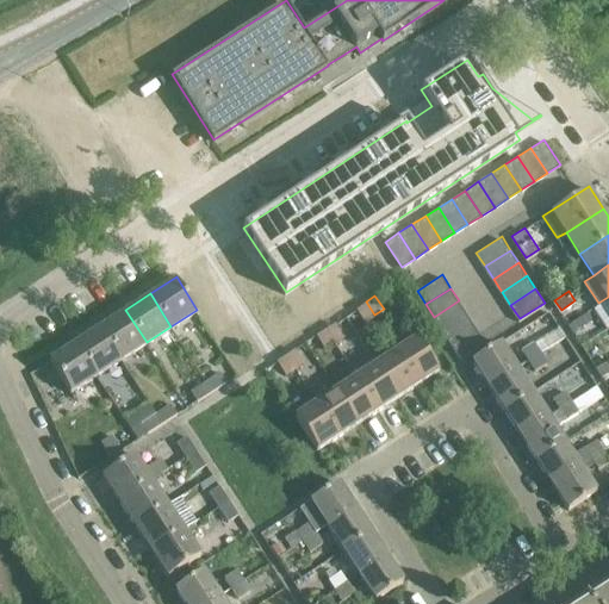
[(434,317),(442,330),(467,313),(459,300),(434,317)]
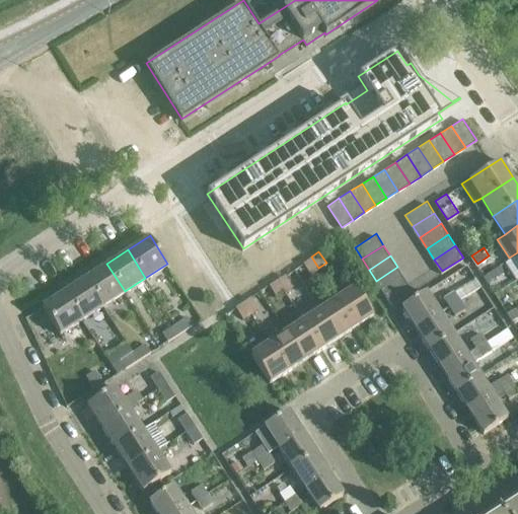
[(318,268),(311,257),(303,261),(311,273),(318,268)]
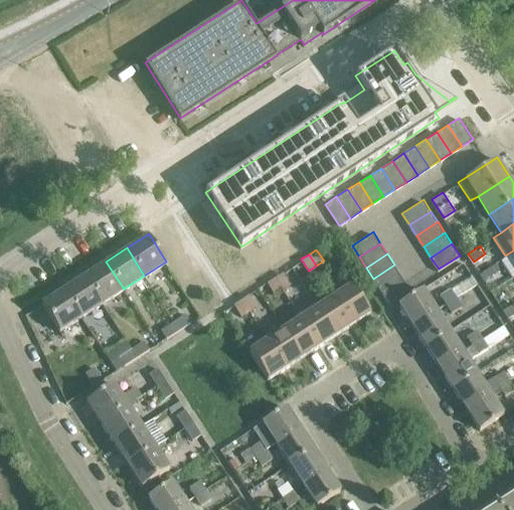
[(106,262),(84,275),(103,302),(124,289),(106,262)]
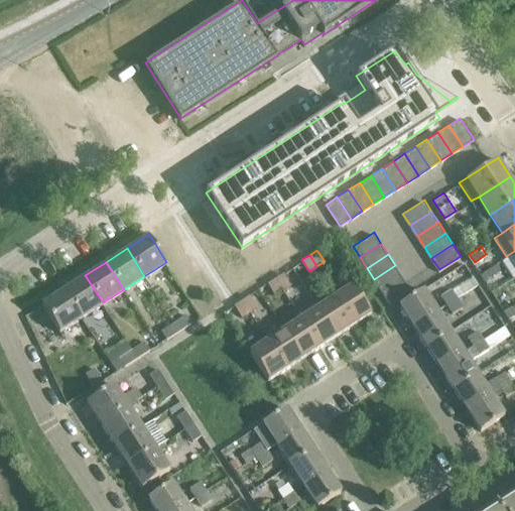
[(381,290),(402,276),(395,265),(374,279),(381,290)]
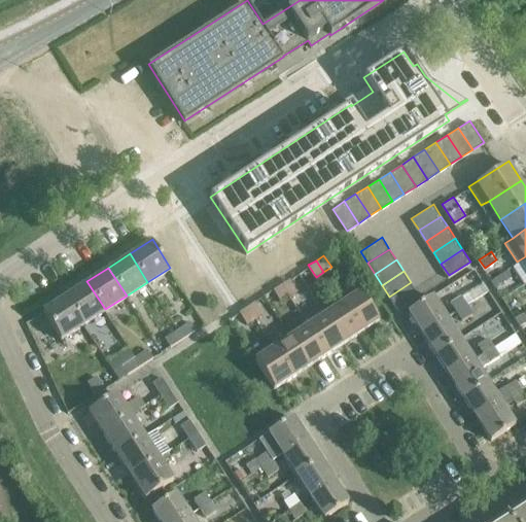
[(289,277),(281,282),(288,294),(296,289),(289,277)]
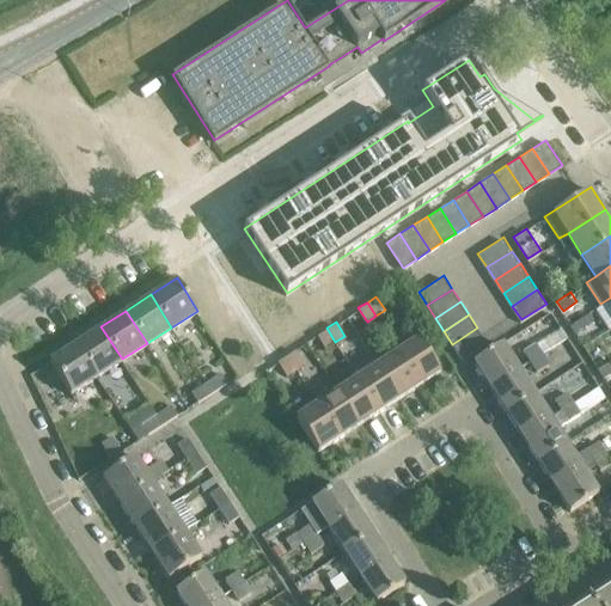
[(101,326),(75,342),(97,375),(122,359),(101,326)]
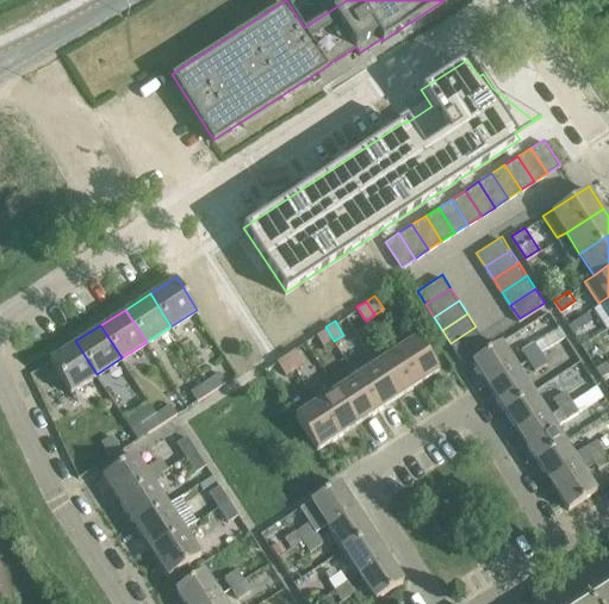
[(541,349),(566,335),(559,325),(535,340),(541,349)]
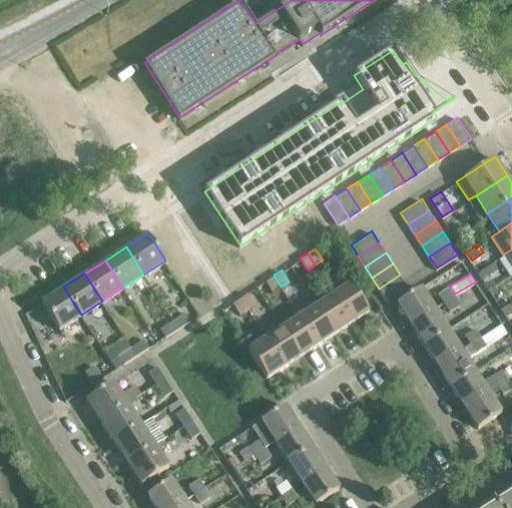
[(281,287),(274,275),(267,280),(274,292),(281,287)]
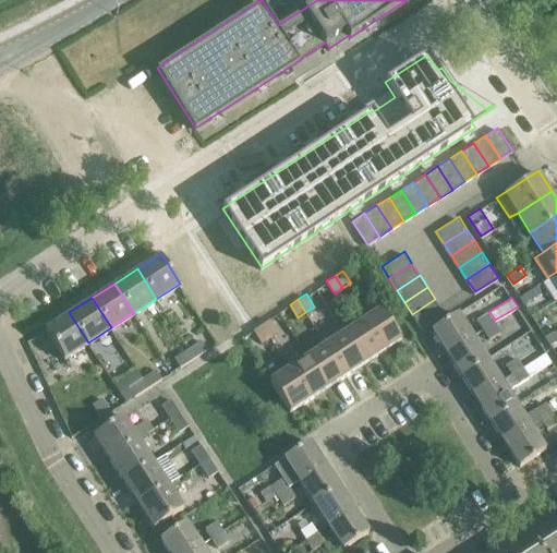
[(435,299),(412,314),(421,326),(444,312),(435,299)]
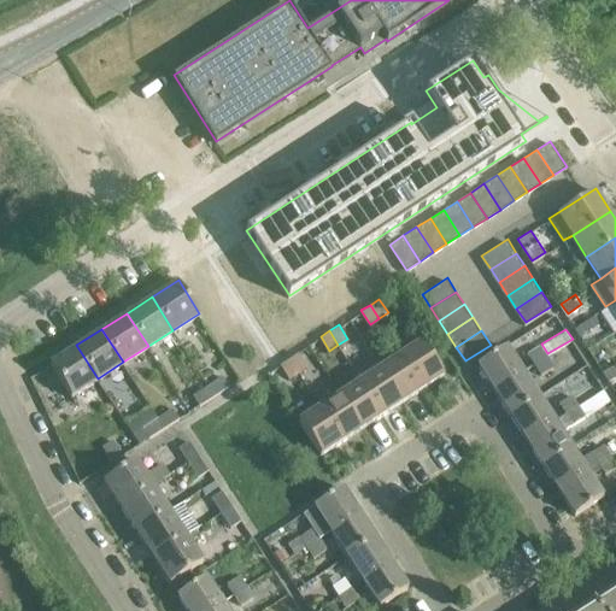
[(421,339),(400,352),(422,386),(444,372),(421,339)]
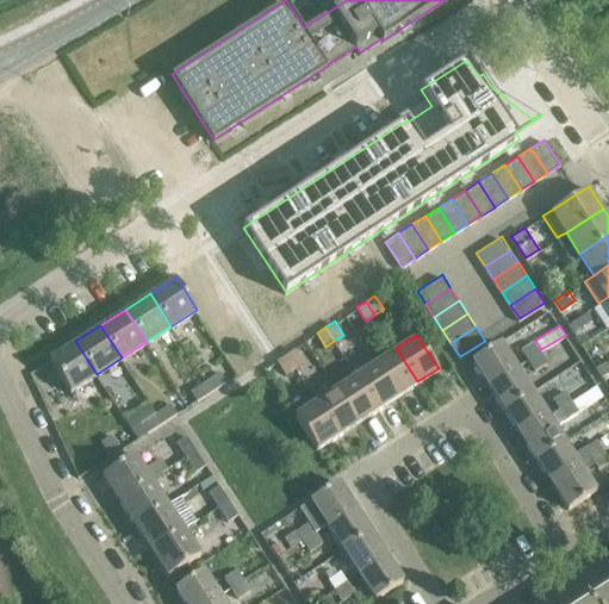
[(472,357),(489,384),(517,366),(501,340),(472,357)]
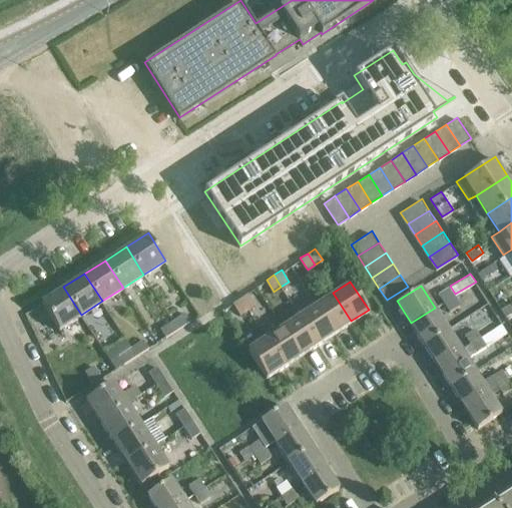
[(438,292),(445,302),(455,295),(449,286),(438,292)]
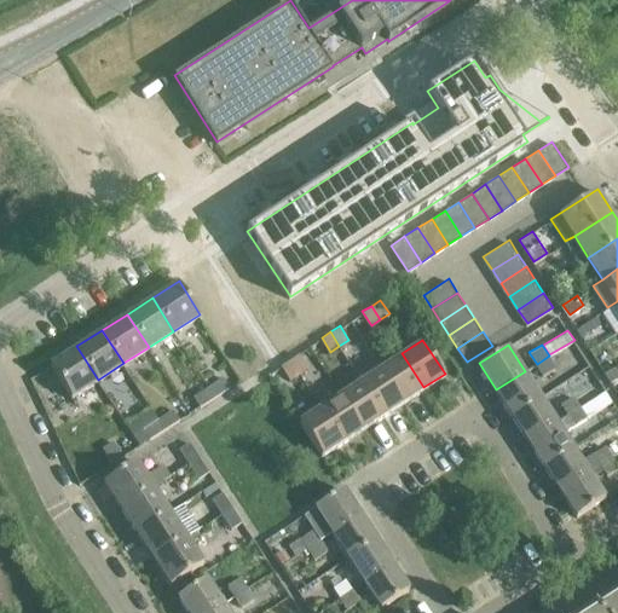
[(98,380),(76,346),(51,363),(71,397),(98,380)]
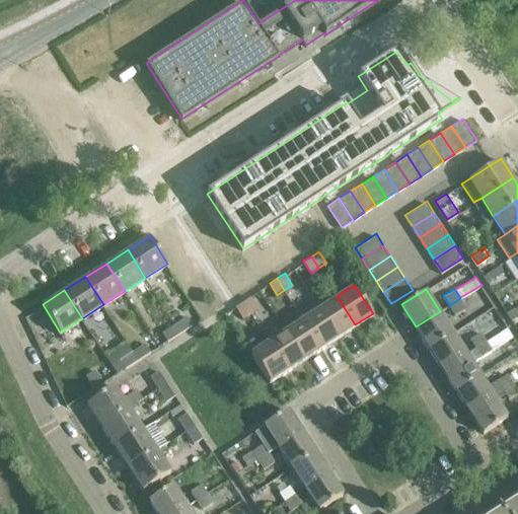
[(250,295),(243,300),(250,312),(257,307),(250,295)]
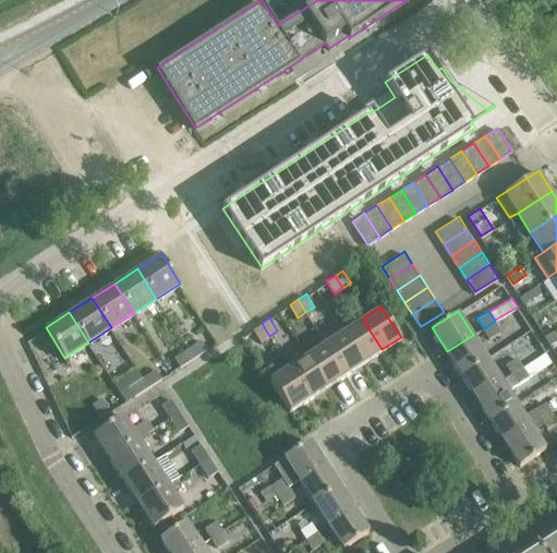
[(362,319),(343,331),(364,361),(382,349),(362,319)]
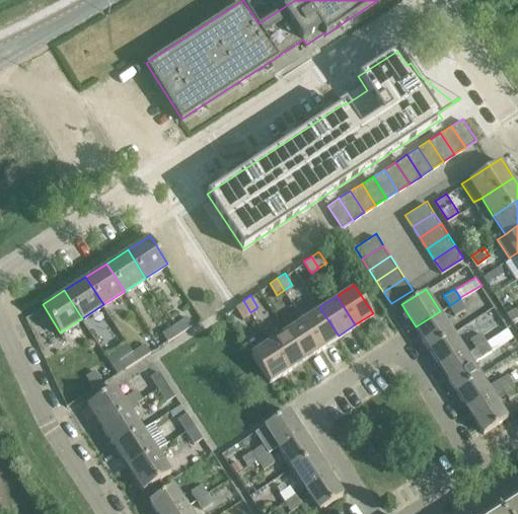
[(460,298),(450,305),(455,313),(465,306),(460,298)]
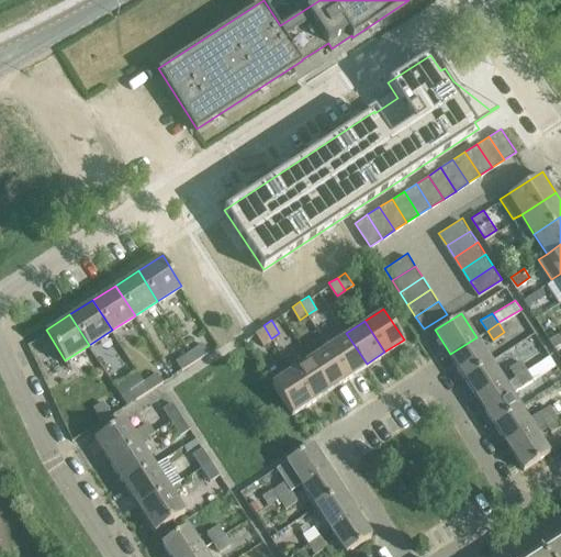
[(271,338),(264,325),(255,331),(262,343),(271,338)]
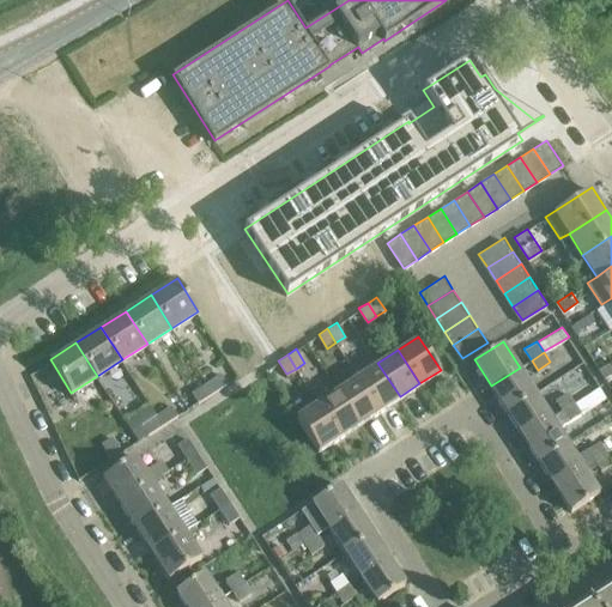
[(599,368),(605,376),(611,371),(611,359),(599,368)]
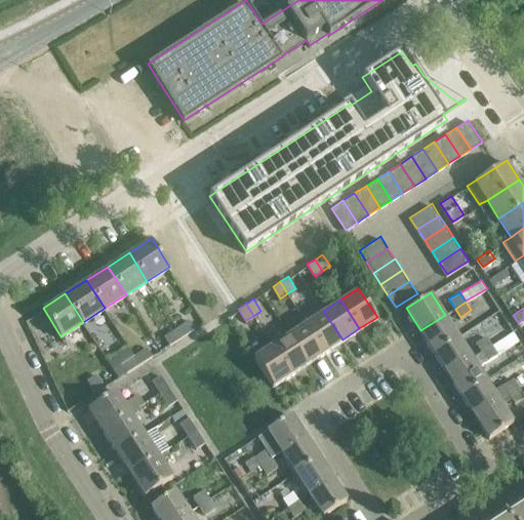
[(323,311),(307,322),(325,351),(343,340),(323,311)]
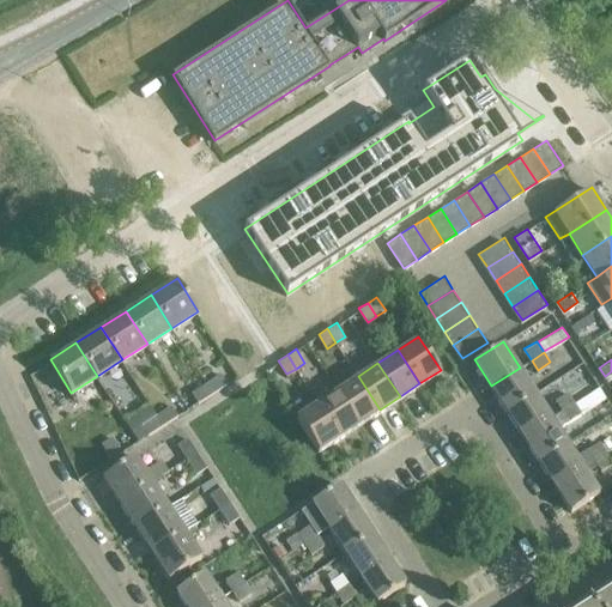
[(491,386),(508,411),(535,393),(520,368),(491,386)]
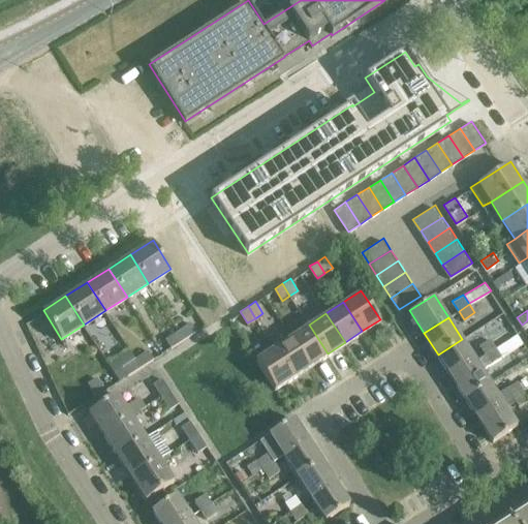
[(190,320),(178,329),(184,338),(196,330),(190,320)]
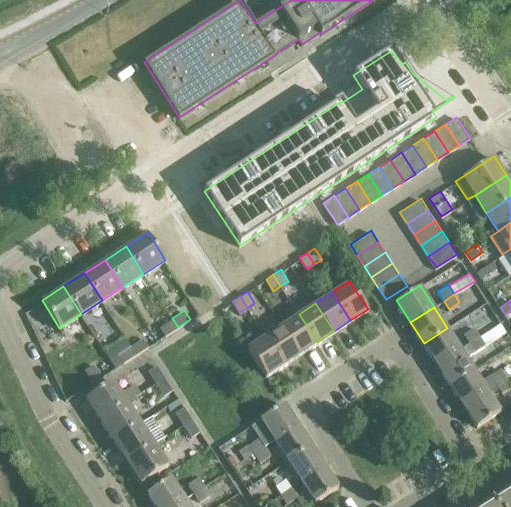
[(299,314),(282,325),(300,353),(317,342),(299,314)]
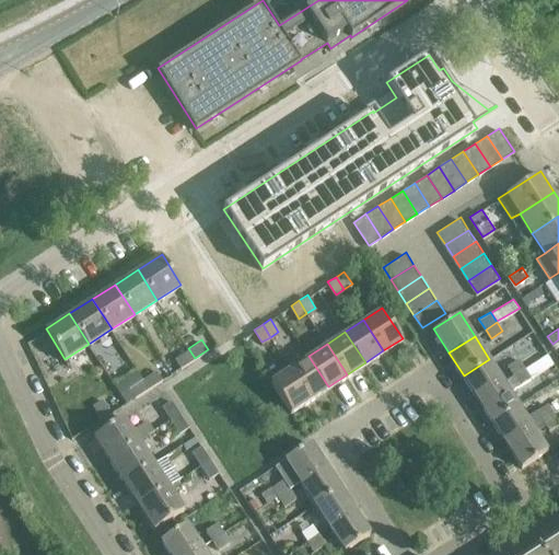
[(195,358),(188,348),(175,357),(181,367),(195,358)]
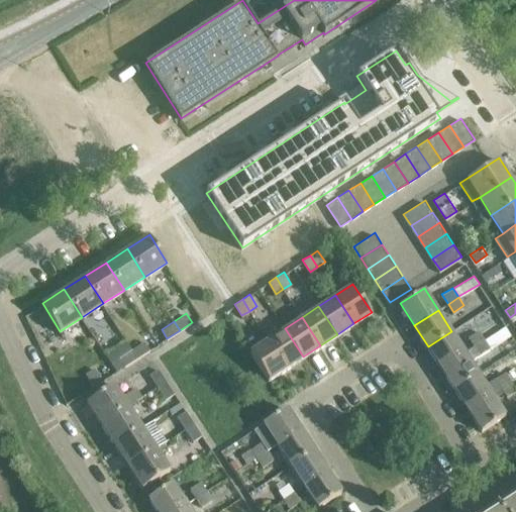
[(285,328),(268,339),(286,368),(303,356),(285,328)]
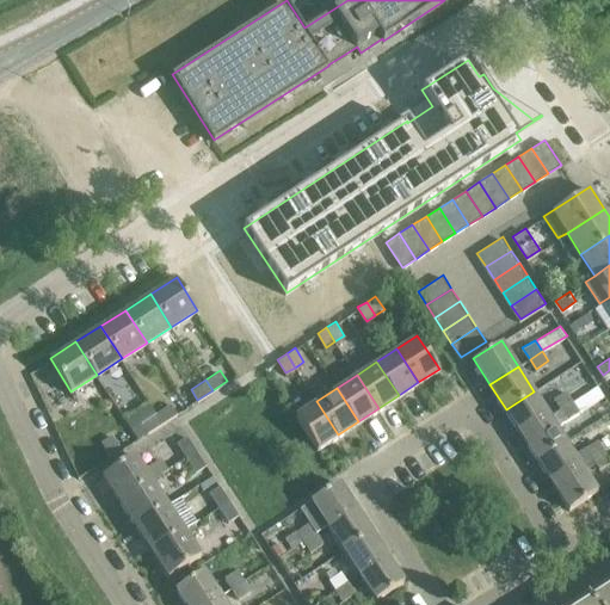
[(553,396),(561,407),(573,400),(565,388),(553,396)]
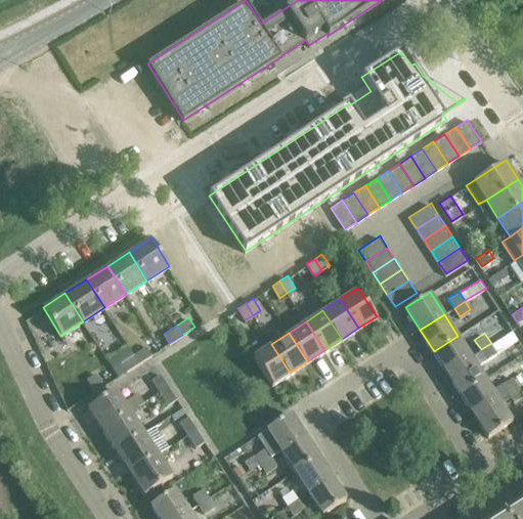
[(434,351),(447,372),(471,356),(458,336),(434,351)]
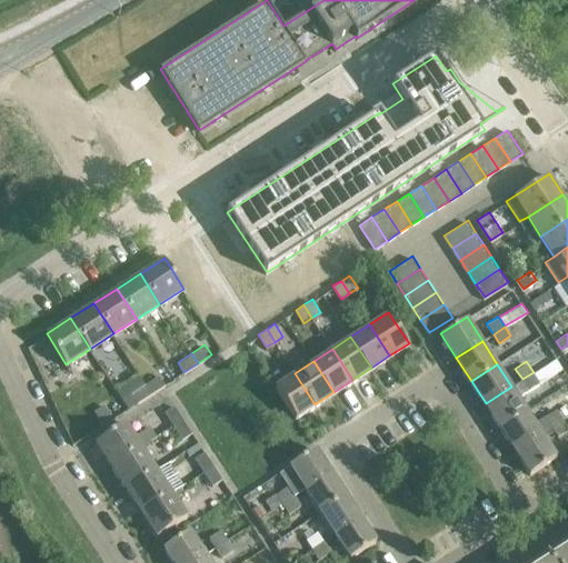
[(534,372),(522,379),(529,389),(540,382),(534,372)]
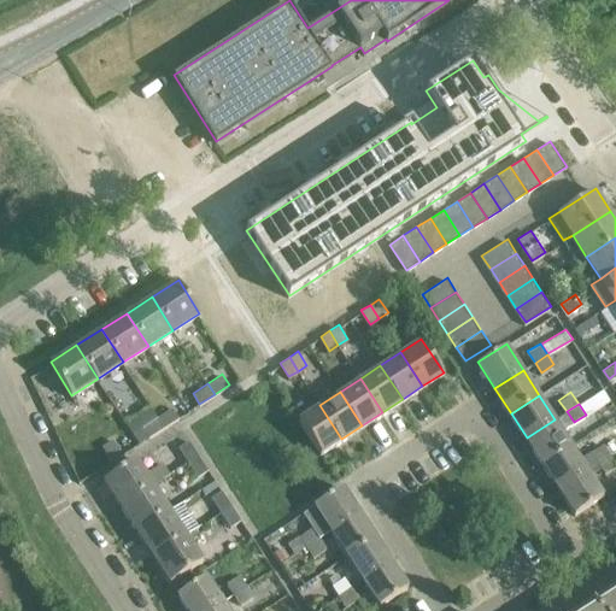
[(341,439),(320,405),(299,418),(321,452),(341,439)]
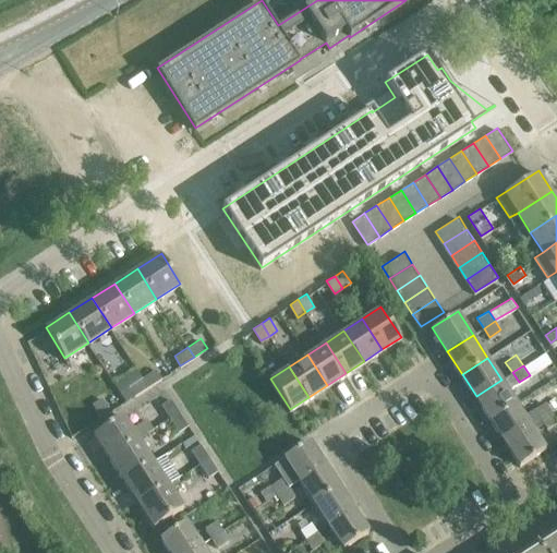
[(156,368),(142,376),(148,385),(161,377),(156,368)]
